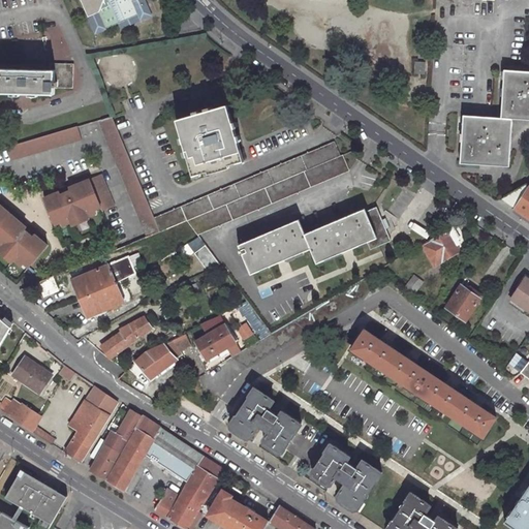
[(81,0),(95,33),(119,24),(121,29),(153,17),(146,0),(81,0)]
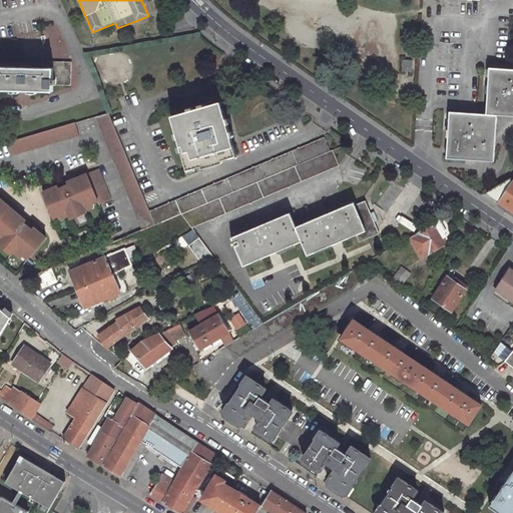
[(403,59),(402,71),(412,71),(413,60),(403,59)]
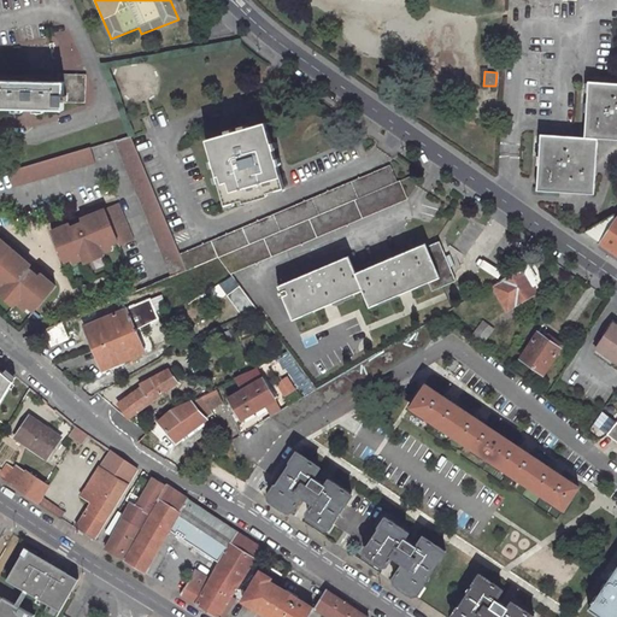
[(58,81),(0,80),(0,106),(64,109),(64,101),(84,101),(86,75),(59,74),(58,81)]
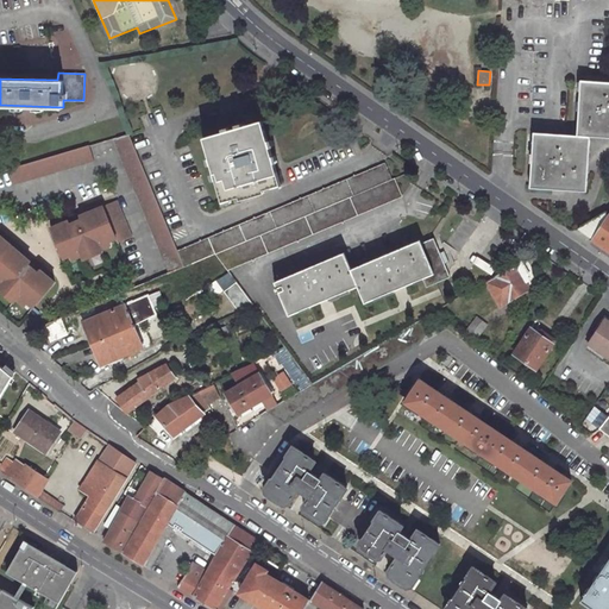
[(608,82),(581,81),(577,136),(590,137),(608,138),(608,82)]
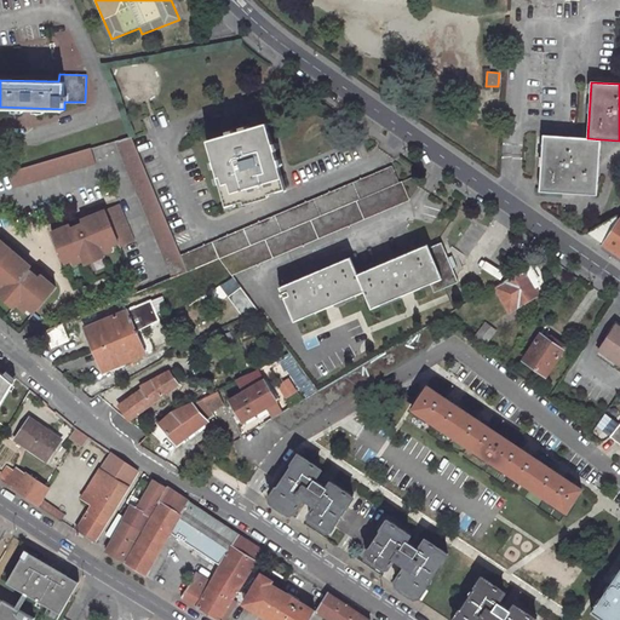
[(264,121),(205,141),(225,206),(242,201),(244,205),(252,202),(251,199),(285,188),(264,121)]
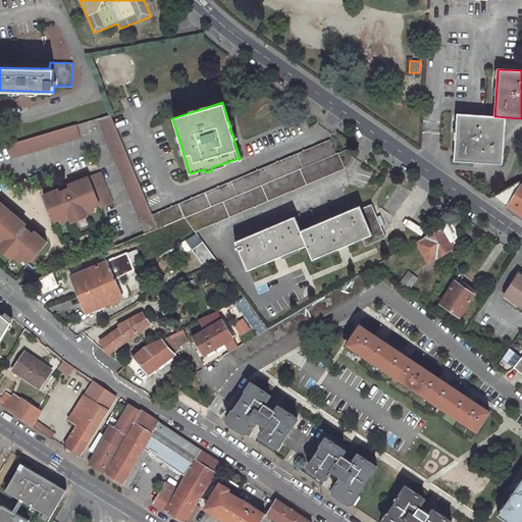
[(97,118),(116,164),(128,158),(110,114),(97,118)]
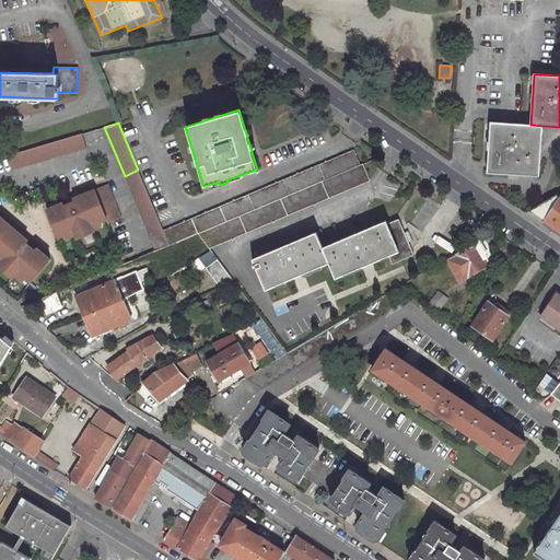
[(539,177),(543,126),(531,125),(490,123),(487,174),(539,177)]
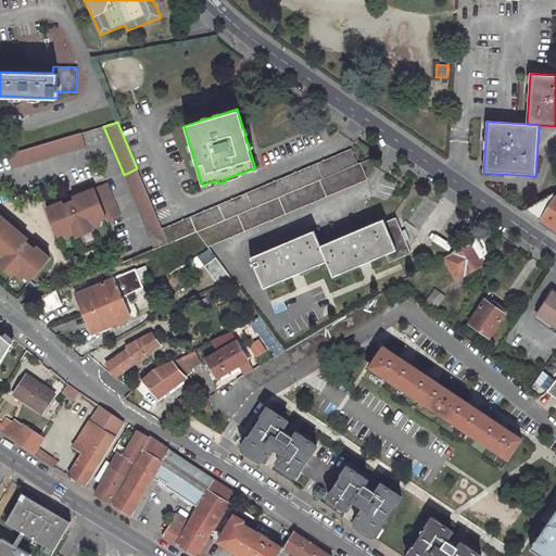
[(12,168),(86,147),(80,133),(8,154),(12,168)]
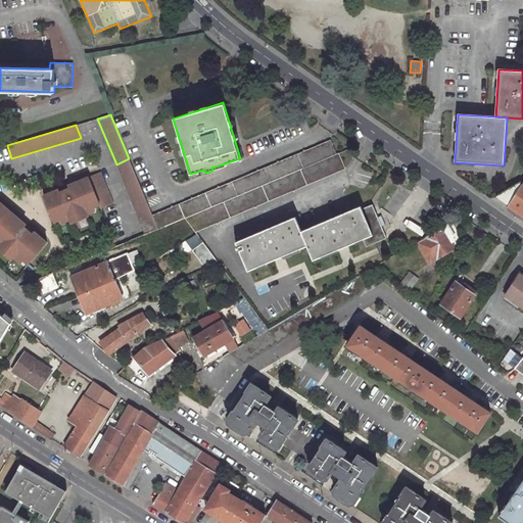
[(335,154),(330,141),(152,216),(158,229),(185,218),(335,154)]
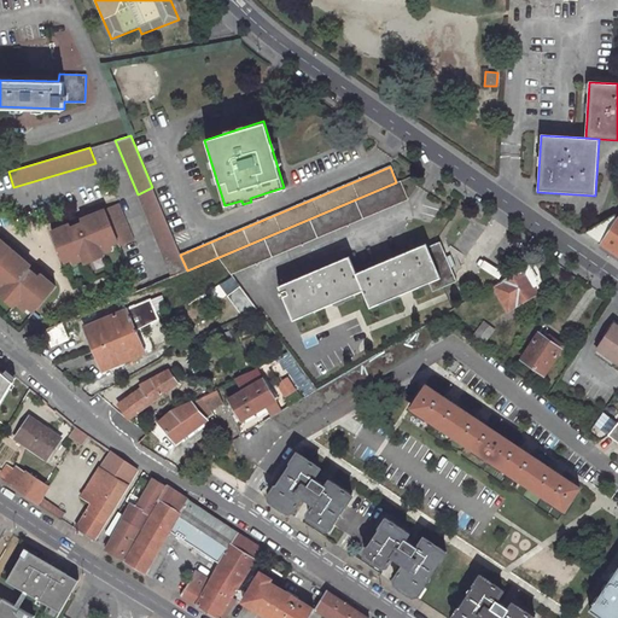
[(231,273),(408,199),(401,181),(396,182),(219,257),(231,273)]
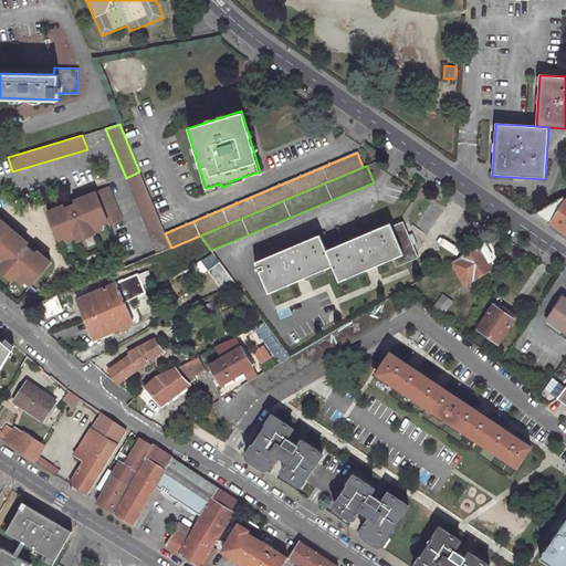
[(139,171),(126,178),(157,253),(171,248),(165,233),(139,171)]
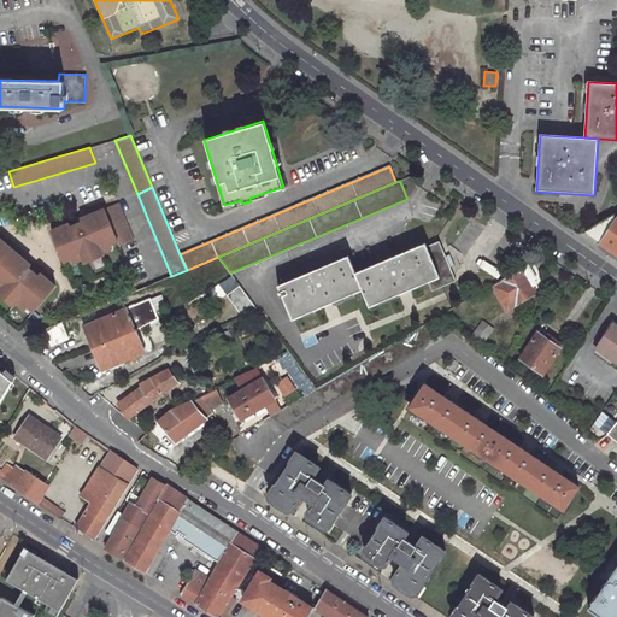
[(89,219),(71,227),(69,223),(52,230),(65,262),(72,259),(83,254),(84,259),(86,263),(105,254),(104,253),(101,248),(112,245),(119,241),(121,246),(135,240),(119,201),(87,216),(89,219)]
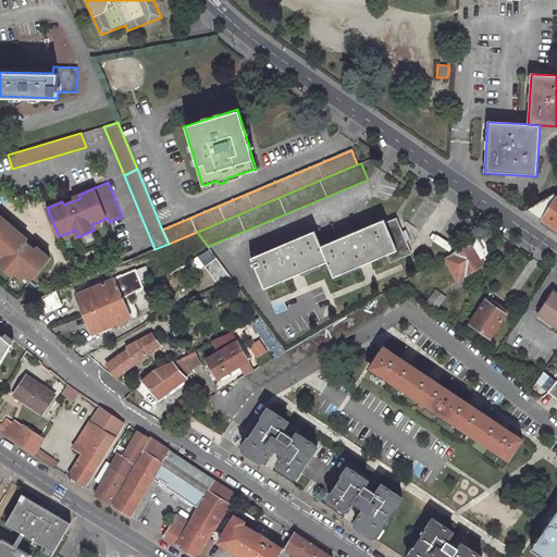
[(556,196),(553,194),(528,208),(542,219),(556,229),(556,196)]
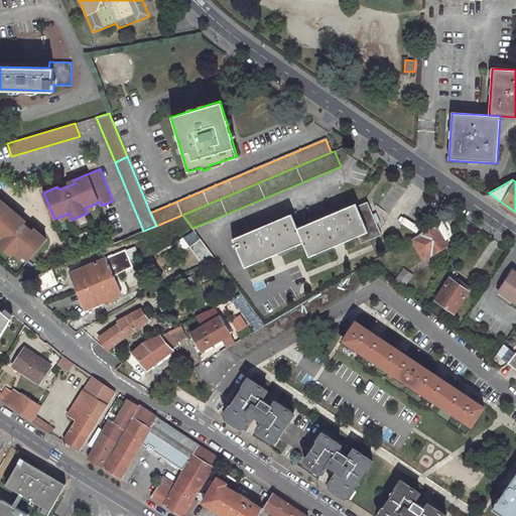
[(0,236),(4,239),(1,243),(0,243),(0,245),(12,256),(14,253),(17,250),(23,256),(29,260),(46,239),(34,229),(32,231),(20,221),(22,219),(0,199),(0,236)]
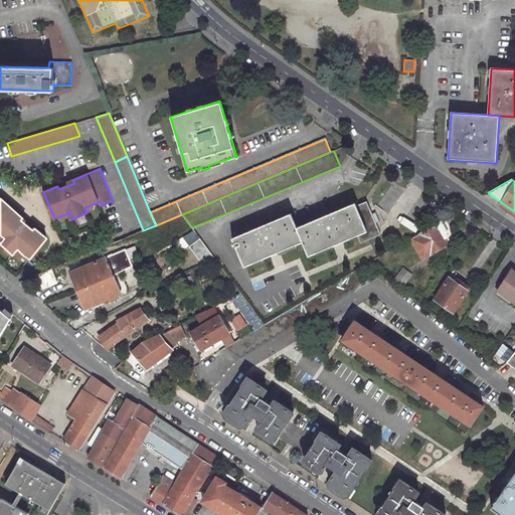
[(366,202),(355,207),(366,232),(356,236),(359,243),(379,234),(366,202)]
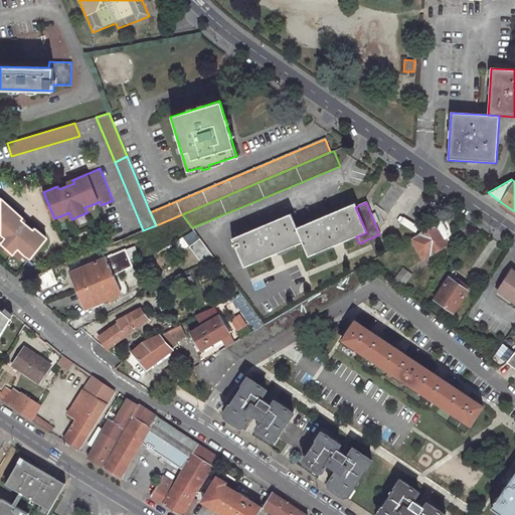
[(366,232),(355,207),(353,203),(296,227),(303,242),(309,256),(338,244),(356,236),(366,232)]
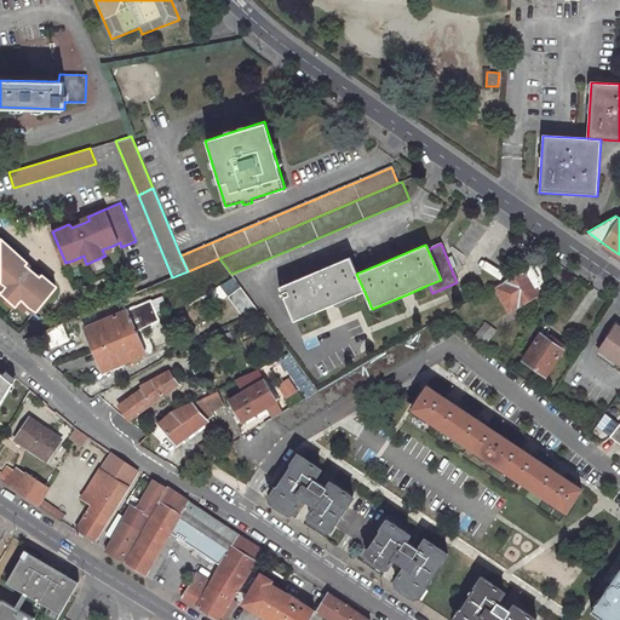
[(329,306),(365,292),(356,274),(350,258),(280,287),(294,321),(329,306)]
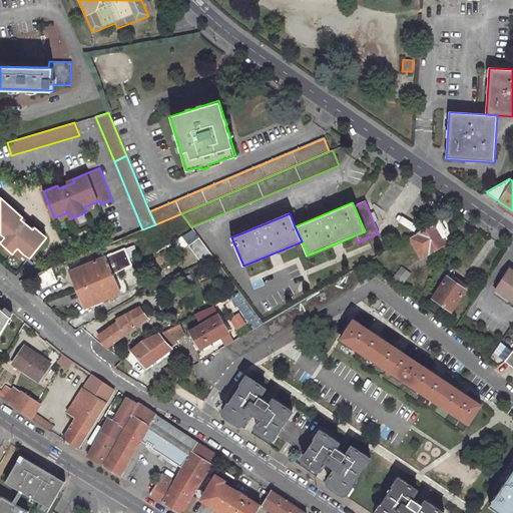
[(409,238),(422,261),(446,246),(441,236),(446,233),(439,221),(409,238)]
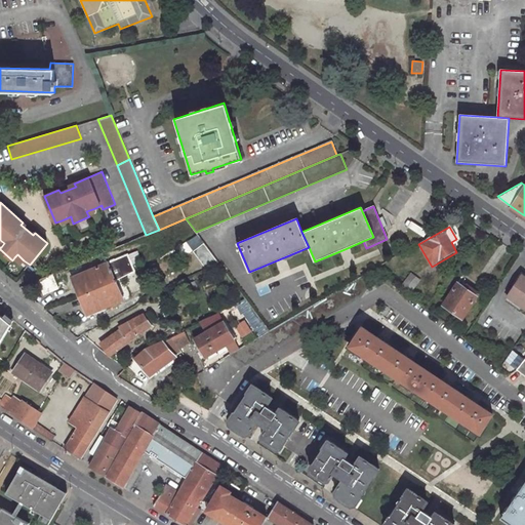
[(14,257),(22,264),(24,260),(17,254),(14,257)]
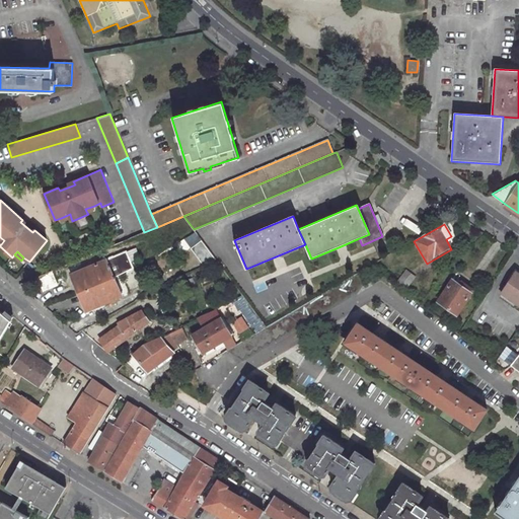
[(128,251),(76,273),(83,291),(118,277),(124,275),(135,268),(128,251)]
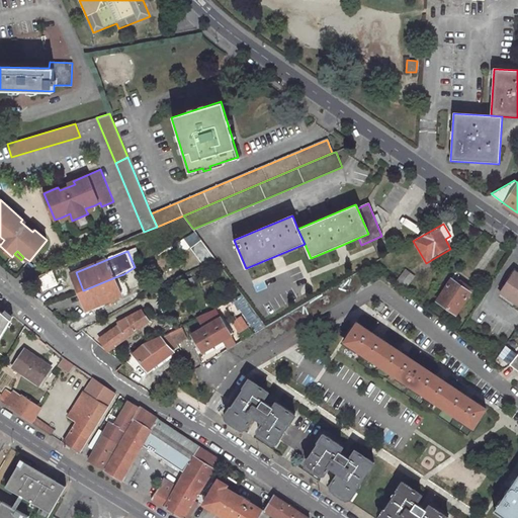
[(405,267),(395,280),(404,287),(414,274),(405,267)]
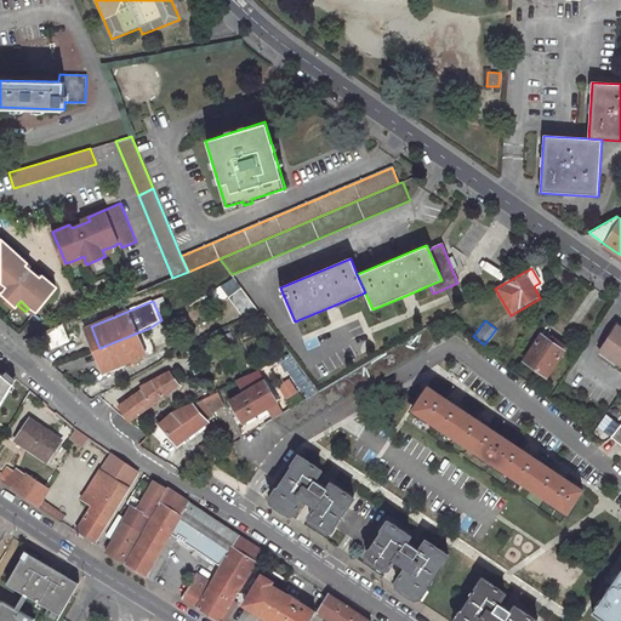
[(46,332),(52,348),(73,340),(66,324),(46,332)]
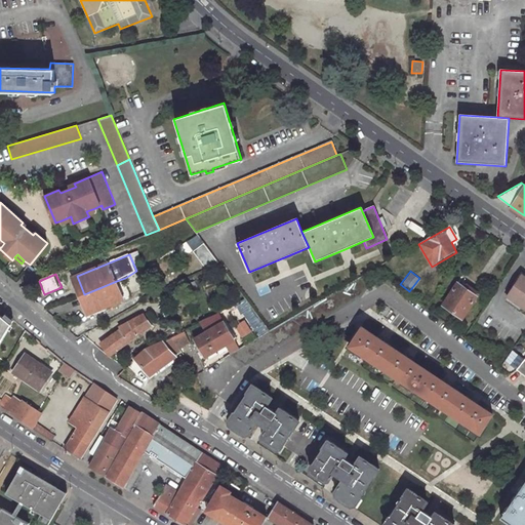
[(524,277),(519,274),(506,297),(524,310),(524,277)]
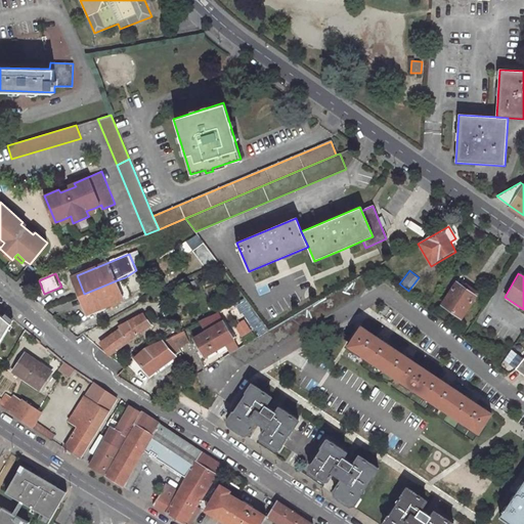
[(84,294),(92,312),(126,298),(119,279),(84,294)]
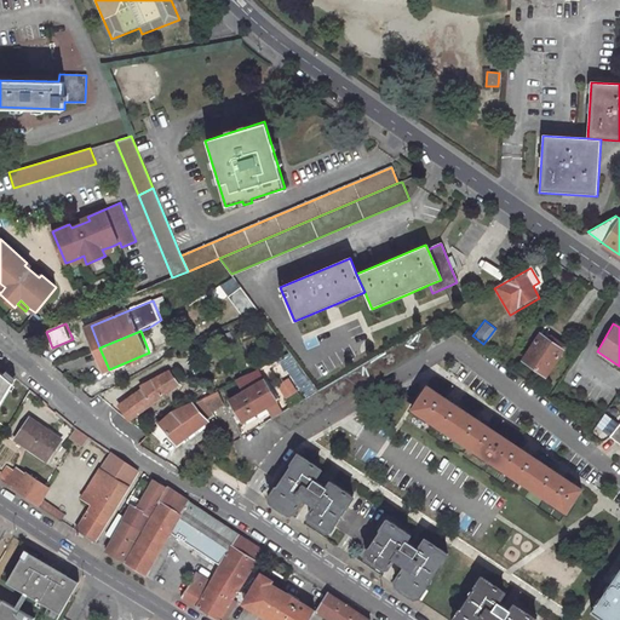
[(543,332),(523,361),(546,377),(566,346),(543,332)]
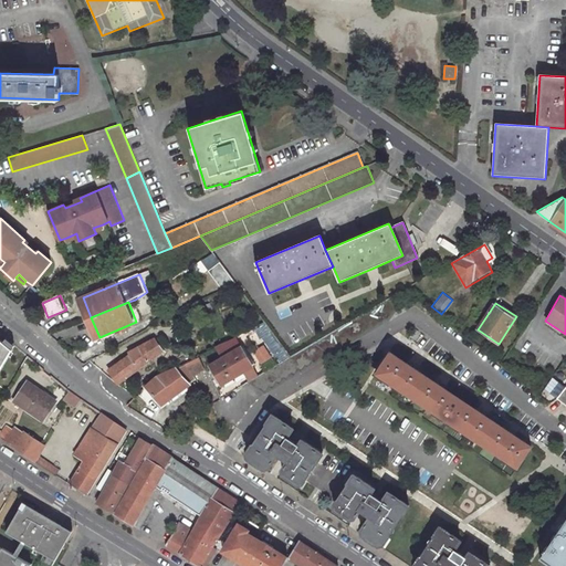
[(6,338),(2,343),(11,349),(14,346),(6,338)]
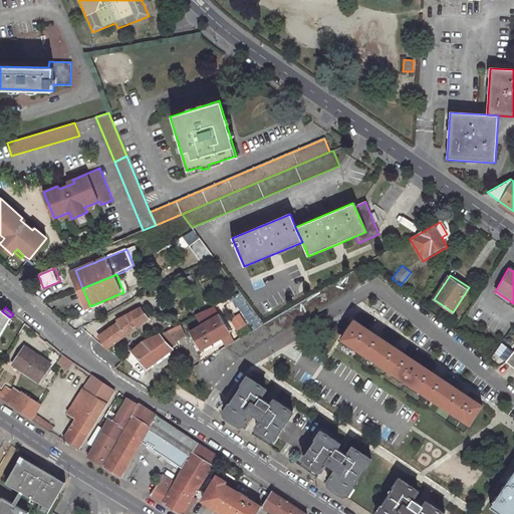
[(149,317),(141,307),(117,319),(118,321),(108,328),(96,337),(106,348),(149,317)]
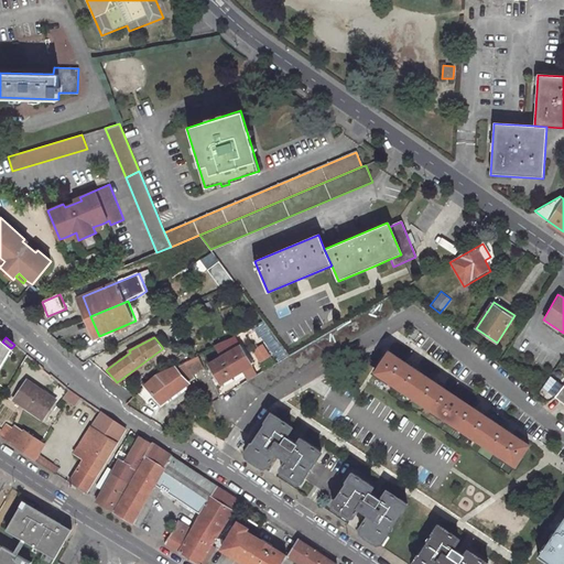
[(0,367),(11,349),(11,348),(2,342),(0,338),(0,367)]
